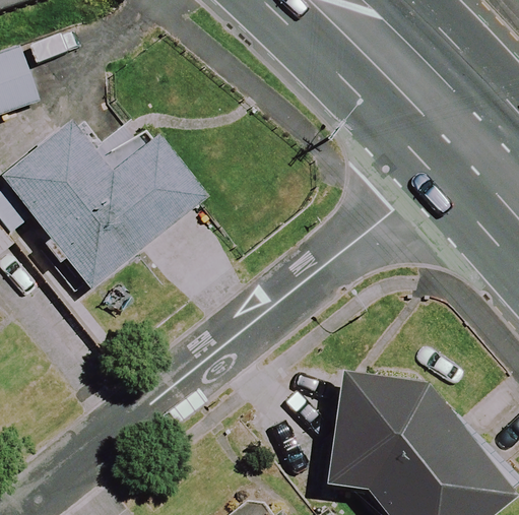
[(0,114),(43,100),(23,46),(0,54),(0,114)]
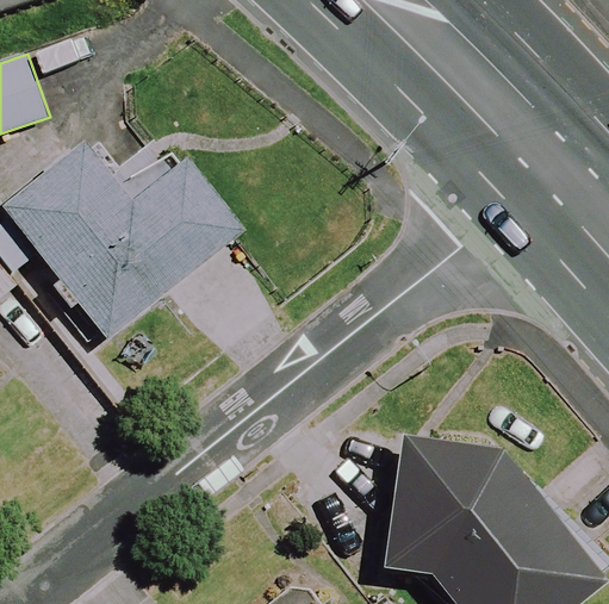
[(128,195),(87,147),(6,212),(110,341),(244,231),(181,153),(128,195)]
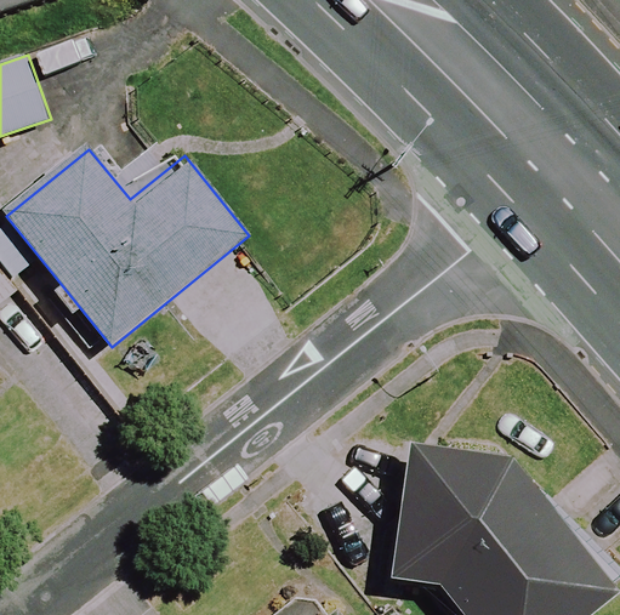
[(0,299),(12,290),(0,273),(0,299)]
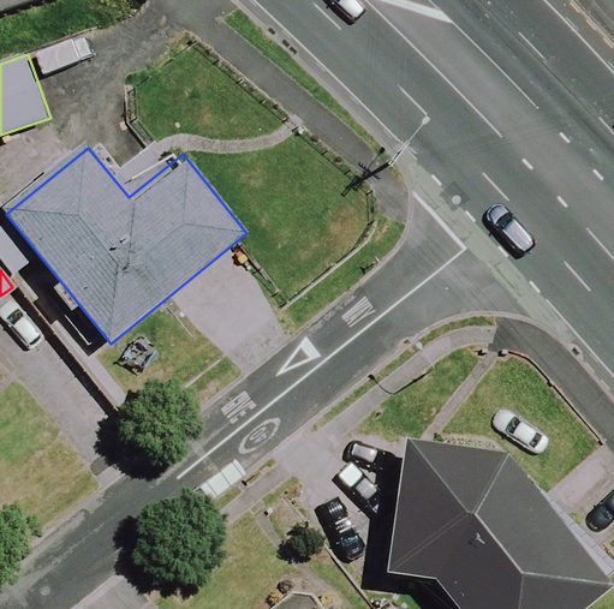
[(506,459),(407,442),(385,572),(434,580),(455,608),(574,608),(607,584),(506,459)]
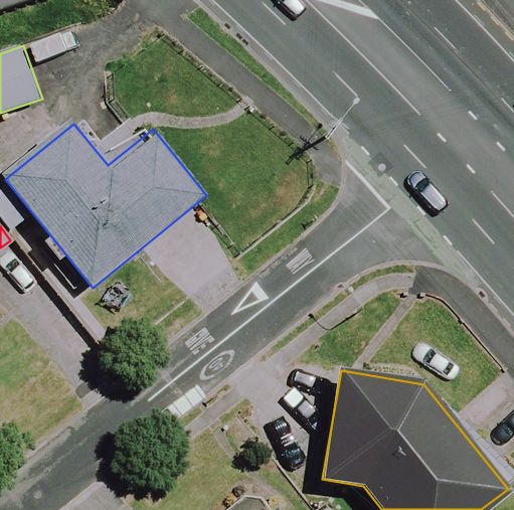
[(281,509),(264,488),(235,509),(281,509)]
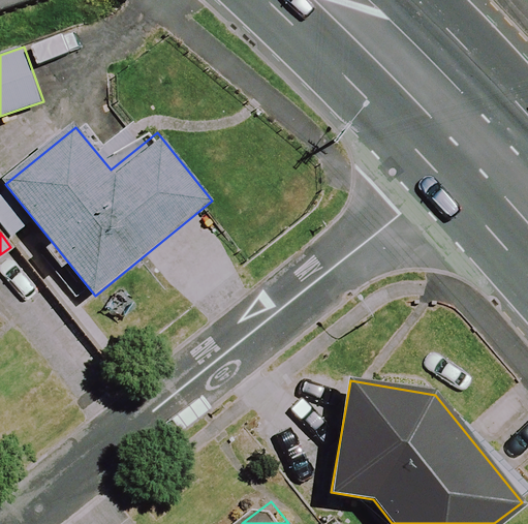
All buildings are outlined.
